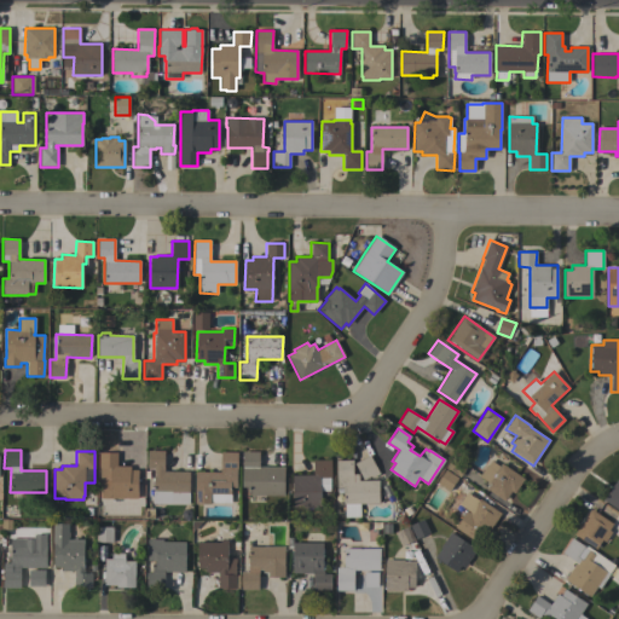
[(189,472),(189,495),(172,495),(172,503),(152,503),(152,492),(154,492),(154,468),(148,468),(148,451),(165,451),(163,472),(189,472)]
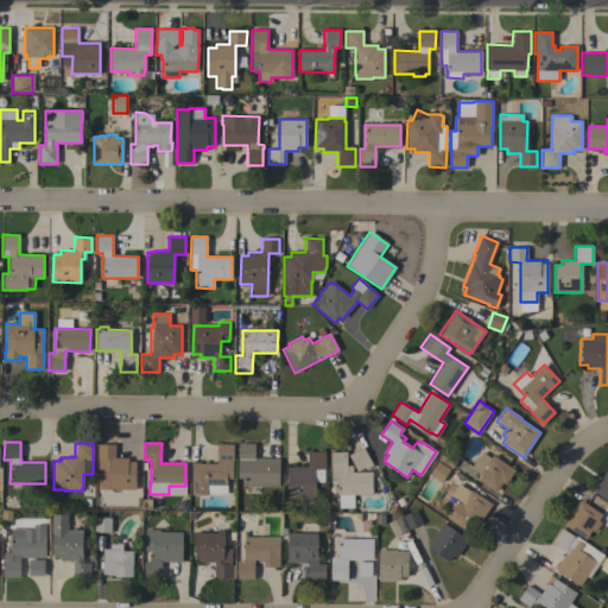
[(127,457),(127,462),(135,462),(135,489),(99,489),(99,470),(108,472),(108,460),(103,458),(103,463),(99,463),(99,458),(97,458),(97,444),(115,444),(115,457),(127,457)]
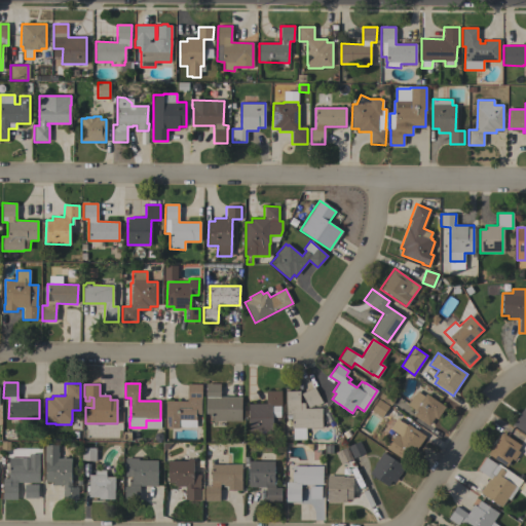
[(187,401),(187,384),(201,384),(201,400),(201,414),(195,414),(195,427),(179,427),(179,428),(165,428),(165,401),(187,401)]
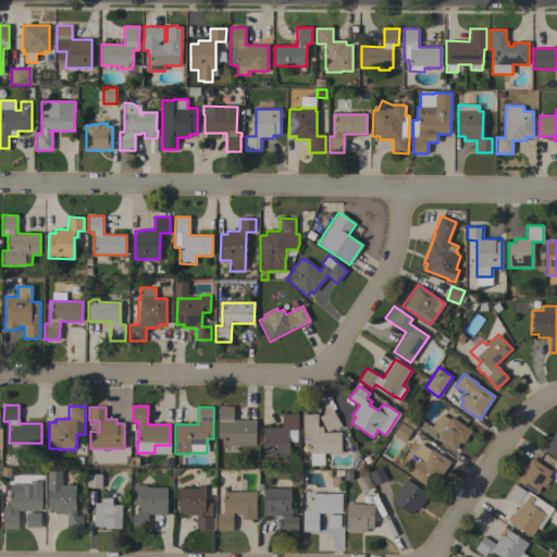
[(256,420),(256,446),(224,446),(224,438),(218,438),(218,407),(233,407),(233,420),(256,420)]
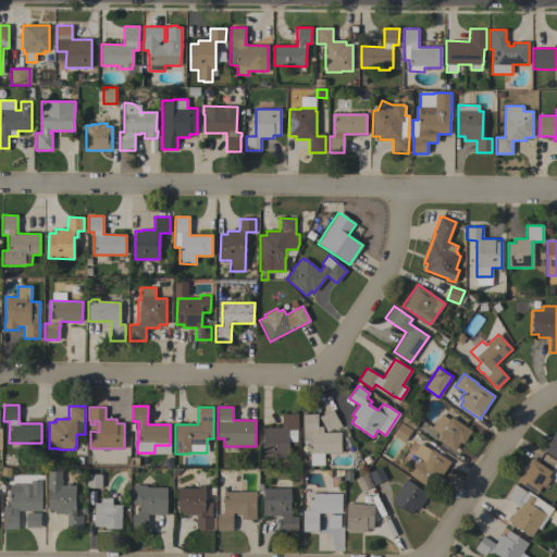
[(400,421),(409,408),(422,417),(413,430),(400,421)]
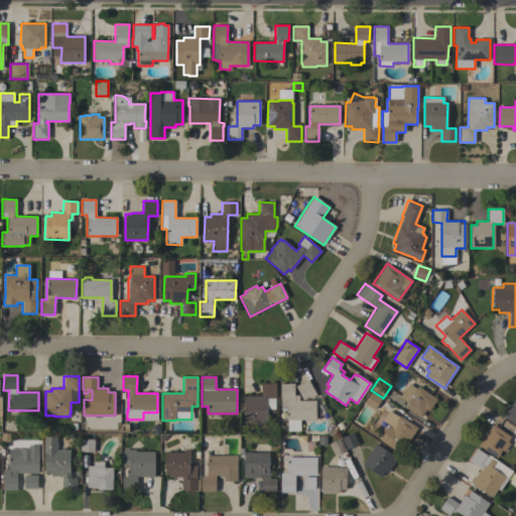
[(307,380),(315,395),(309,398),(308,396),(302,400),(295,386),(307,380)]
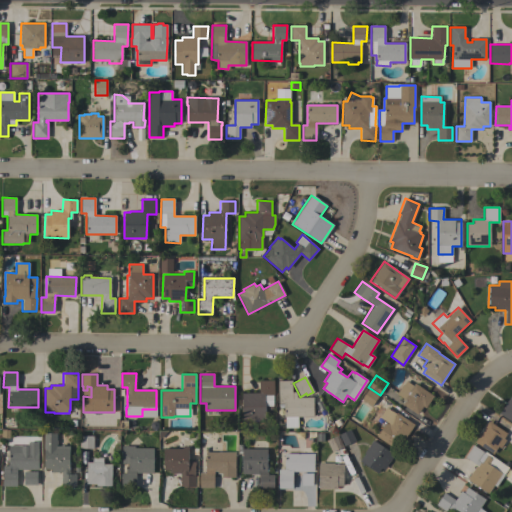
[(433,396),(425,408),(423,406),(417,414),(402,404),(405,400),(396,394),(402,384),(403,385),(406,380),(413,385),(414,383),(433,396)]
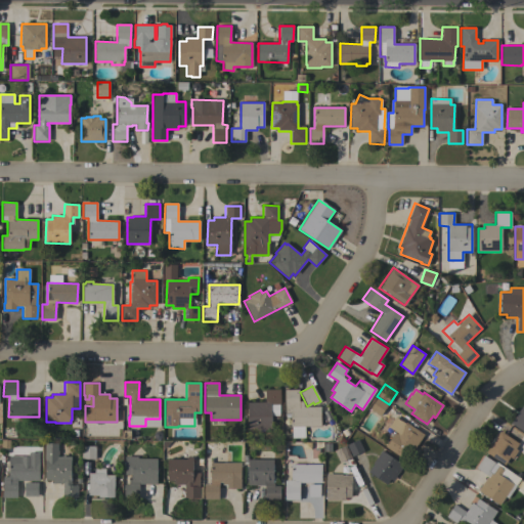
[(265,402),(265,390),(279,390),(280,404),(271,404),(271,429),(248,430),(248,402),(265,402)]
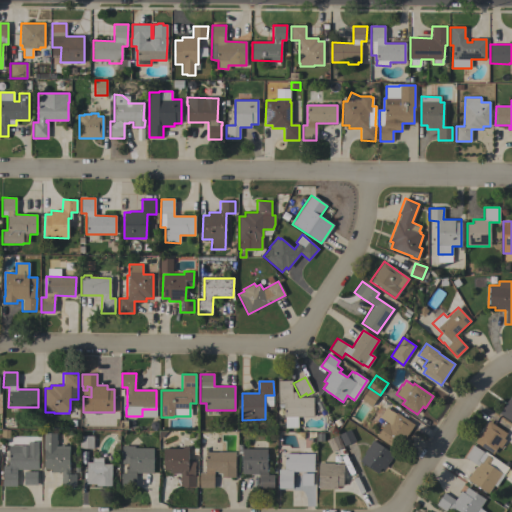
[(284,417),(283,403),(278,403),(278,381),(292,381),(292,392),(296,392),(296,397),(313,397),(313,416),(284,417)]
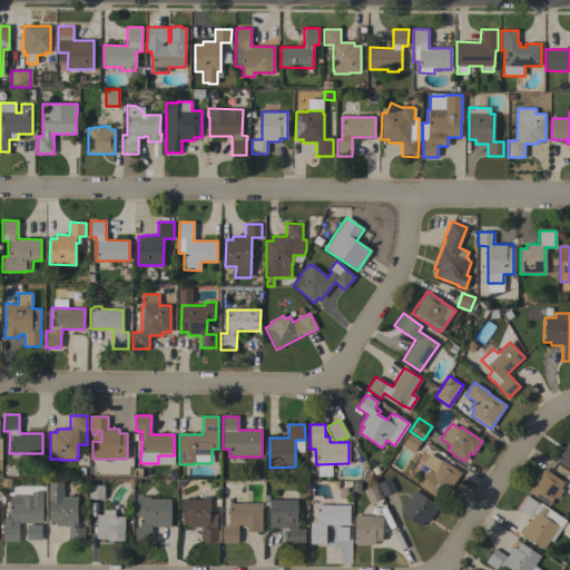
[(421,440),(413,452),(402,444),(410,432),(421,440)]
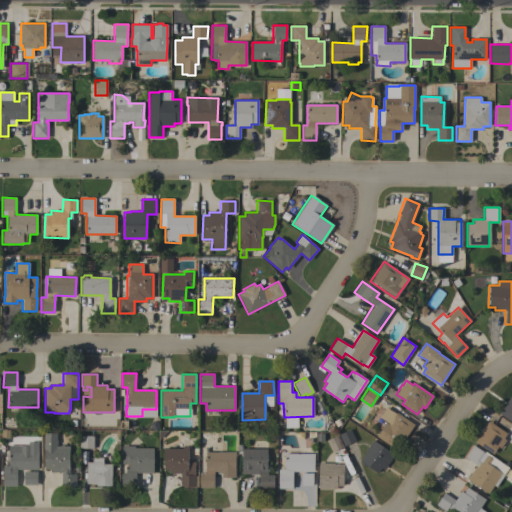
[(511,421),(499,413),(511,394),(511,421)]
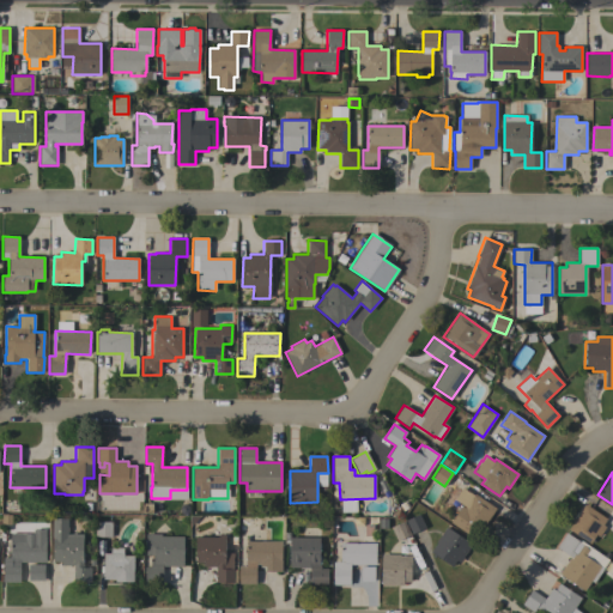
[(456,515),(447,508),(453,498),(454,499),(462,487),(474,495),(492,507),(472,538),(450,522),(456,515)]
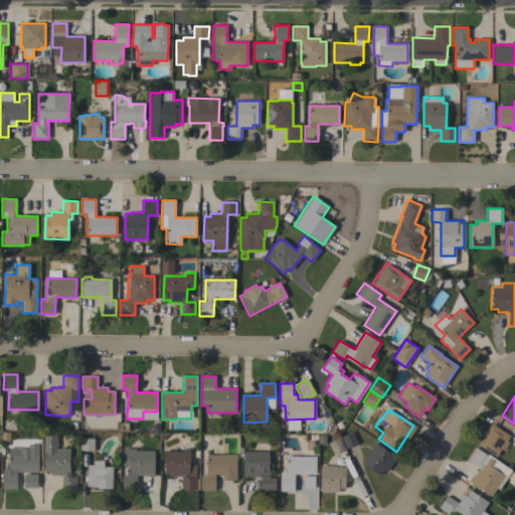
[(286,430),(298,430),(298,419),(285,420),(286,430)]
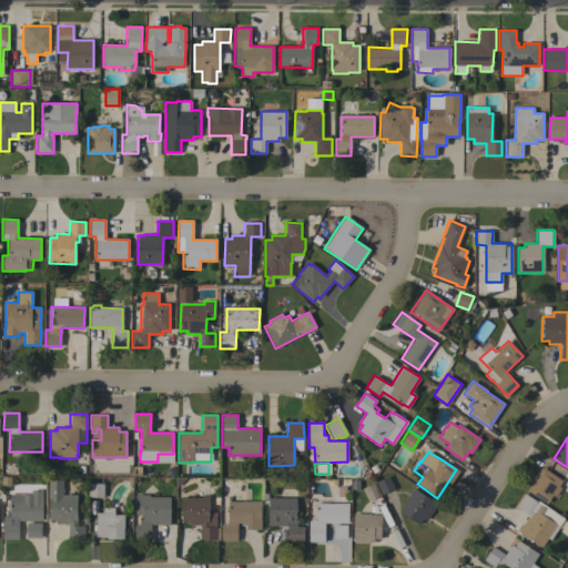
[(563,480),(558,486),(561,488),(555,497),(551,495),(546,504),(526,490),(541,467),(563,480)]
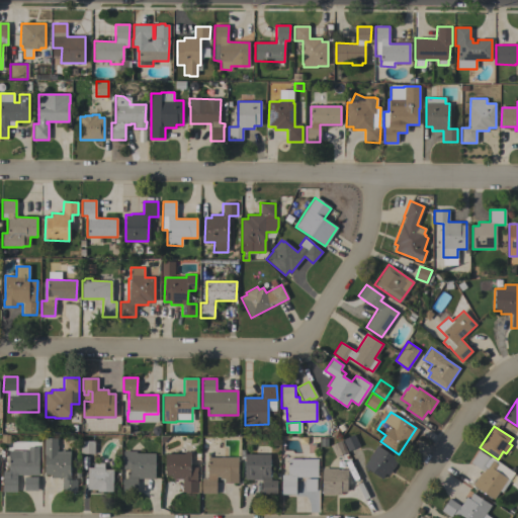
[(354,434),(359,445),(348,451),(343,440),(354,434)]
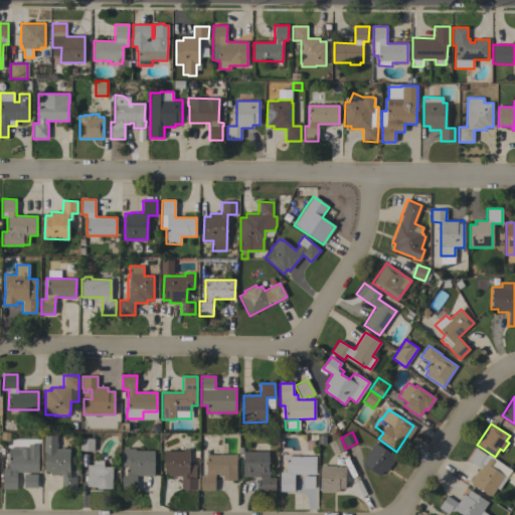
[(51,475),(51,472),(44,472),(45,451),(43,451),(44,436),(56,436),(56,443),(57,443),(57,447),(56,447),(56,449),(60,449),(60,448),(63,448),(63,449),(69,449),(69,470),(70,470),(70,473),(69,472),(69,474),(70,474),(70,477),(76,477),(75,489),(61,488),(61,475),(51,475)]
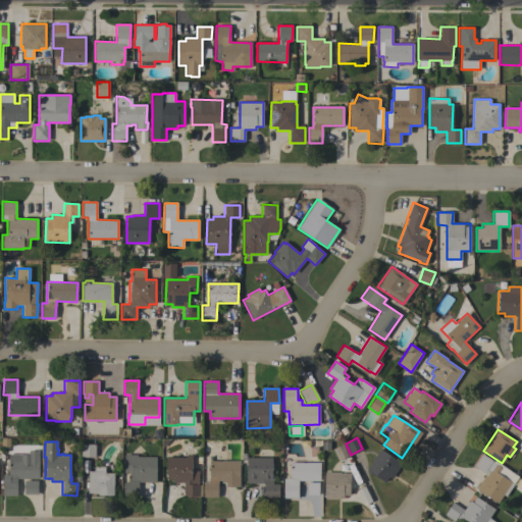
[(350,455),(349,456),(349,457),(341,462),(340,460),(337,461),(332,450),(345,444),(350,455)]
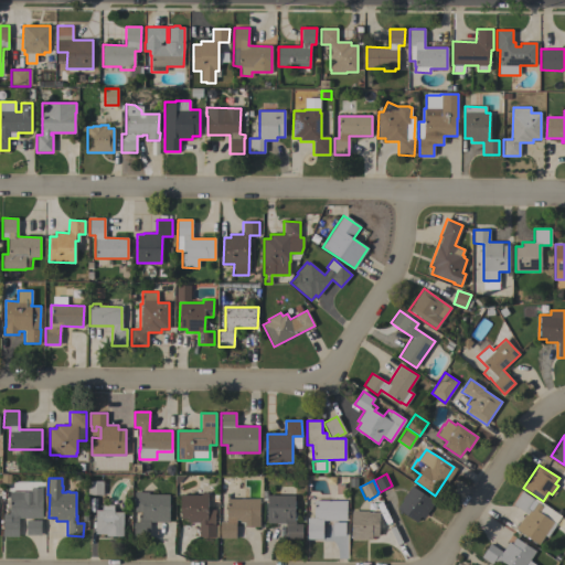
[(103,494),(87,494),(87,481),(103,481),(103,494)]
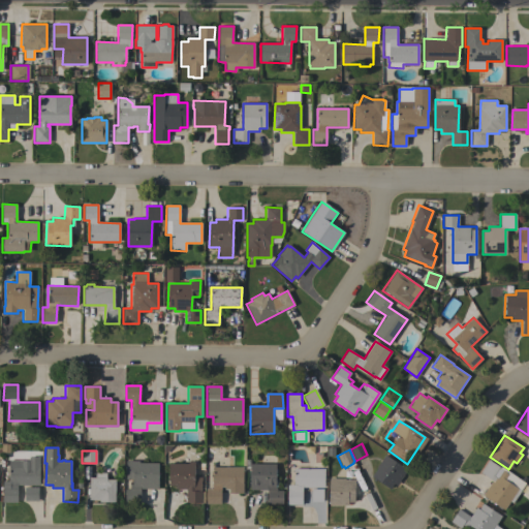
[(407,469),(397,486),(394,484),(391,489),(371,476),(377,468),(376,468),(384,455),(407,469)]
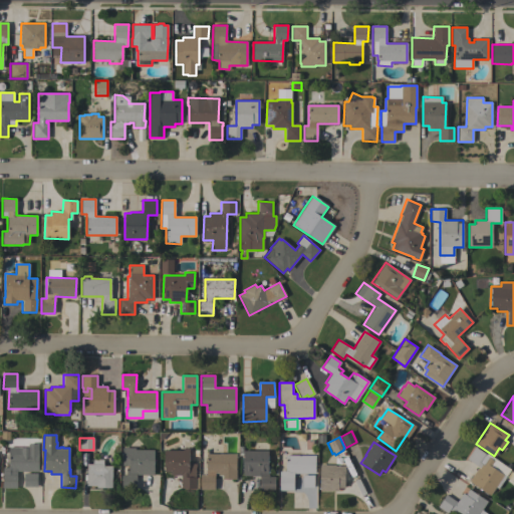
[(16,471),(16,488),(2,488),(3,468),(8,468),(9,447),(27,447),(27,444),(38,444),(38,472),(16,471)]
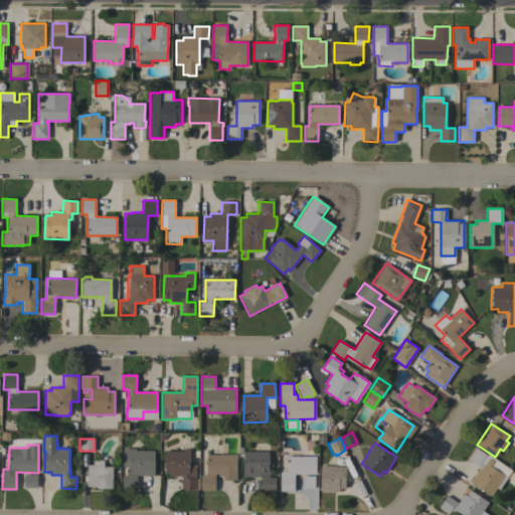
[(479,468),(468,460),(476,448),(487,456),(486,456),(495,462),(491,467),(507,478),(499,489),(497,487),(491,497),(470,482),(479,468)]
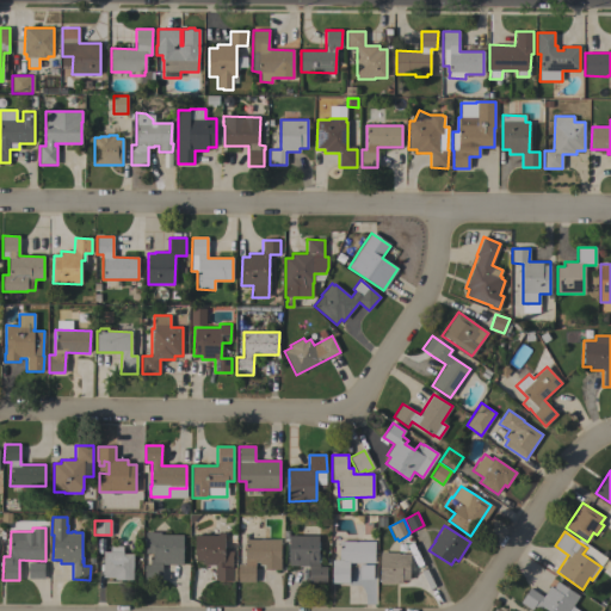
[(183,535),(183,565),(161,565),(161,580),(144,580),(144,566),(150,566),(150,553),(146,553),(146,545),(144,545),(143,538),(146,538),(146,532),(160,532),(160,535),(183,535)]
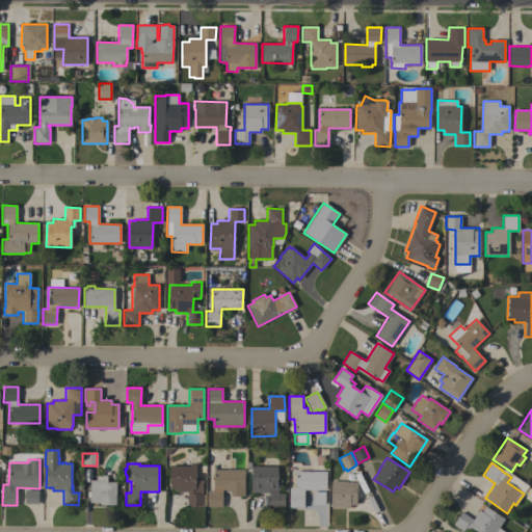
[(189,466),(189,464),(195,464),(195,480),(203,480),(202,494),(205,494),(205,505),(196,505),(196,506),(193,506),(193,505),(187,505),(187,491),(176,491),(176,488),(169,488),(169,466),(189,466)]
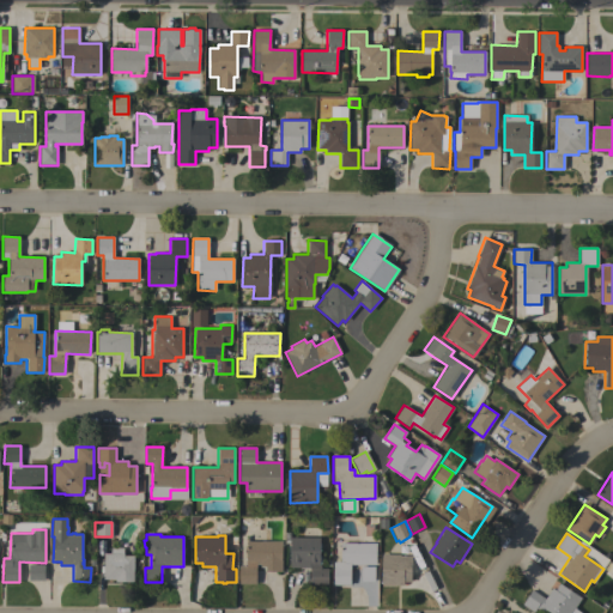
[(320,538),(320,559),(321,559),(321,562),(321,569),(328,569),(328,584),(310,584),(310,568),(290,568),(290,538),(320,538)]
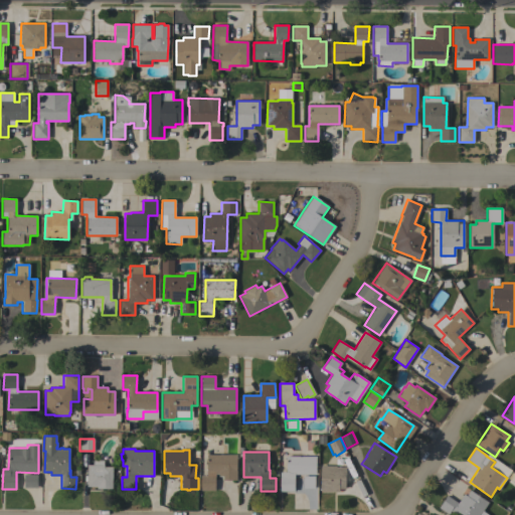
[(236,455),(236,480),(222,480),(222,477),(218,476),(218,474),(215,474),(214,491),(200,491),(200,476),(206,476),(206,472),(206,455),(236,455)]
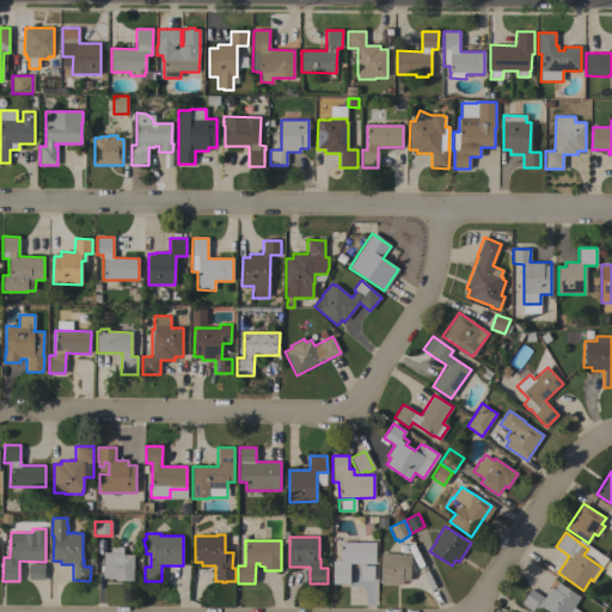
[(375,543),(375,564),(349,564),(349,585),(332,585),(332,561),(340,561),(340,542),(375,543)]
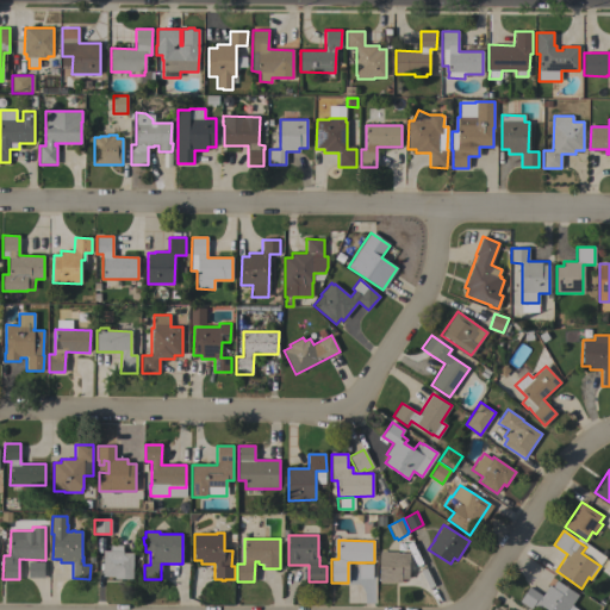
[(103,551),(110,551),(110,546),(122,546),(122,551),(123,551),(123,553),(132,553),(132,579),(114,579),(114,577),(103,577),(103,551)]
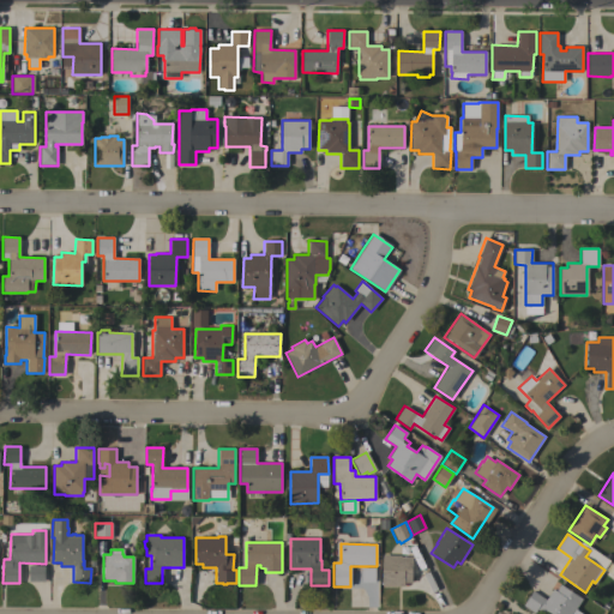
[(383,555),(401,555),(401,557),(411,557),(411,583),(403,583),(403,587),(381,587),(383,555)]
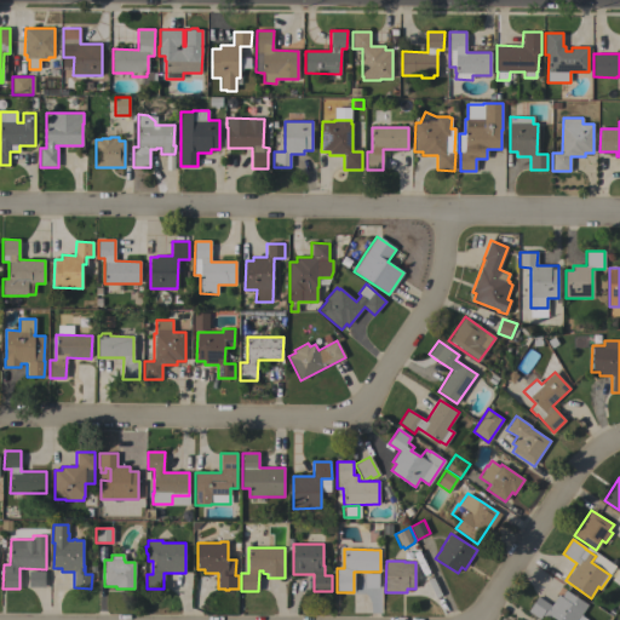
[(44,572),(44,587),(29,587),(29,572),(44,572)]
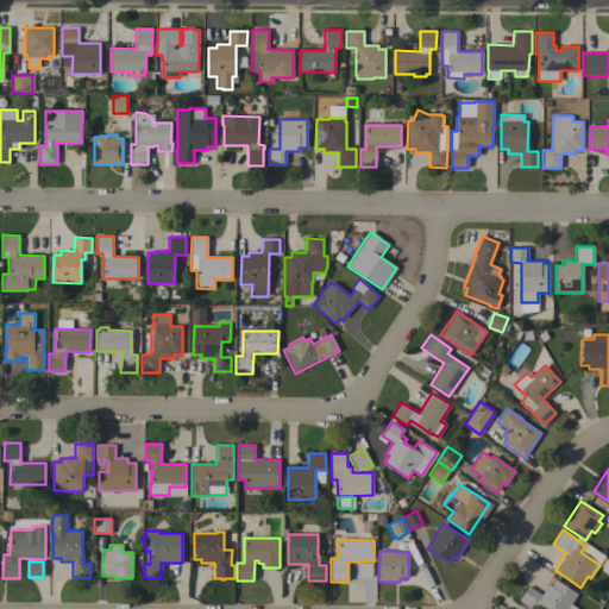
[(371,577),(358,577),(358,563),(371,563),(371,577)]
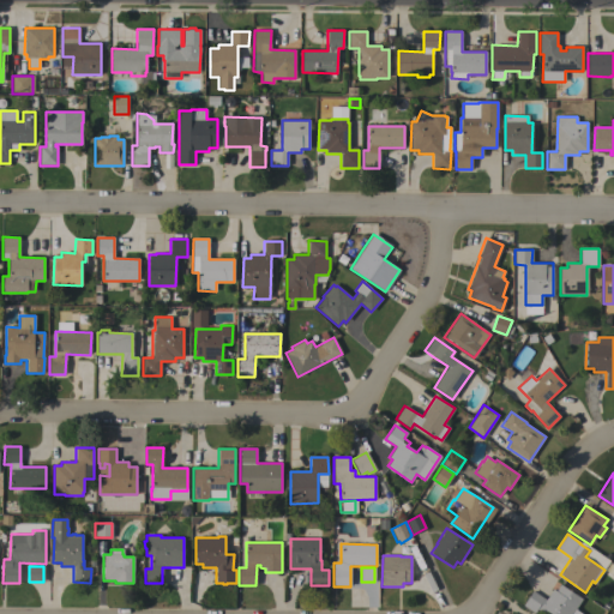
[(582,599),(576,609),(577,611),(575,613),(552,613),(547,611),(545,613),(537,608),(534,613),(523,606),(533,591),(546,600),(553,589),(555,591),(560,584),(582,599)]
